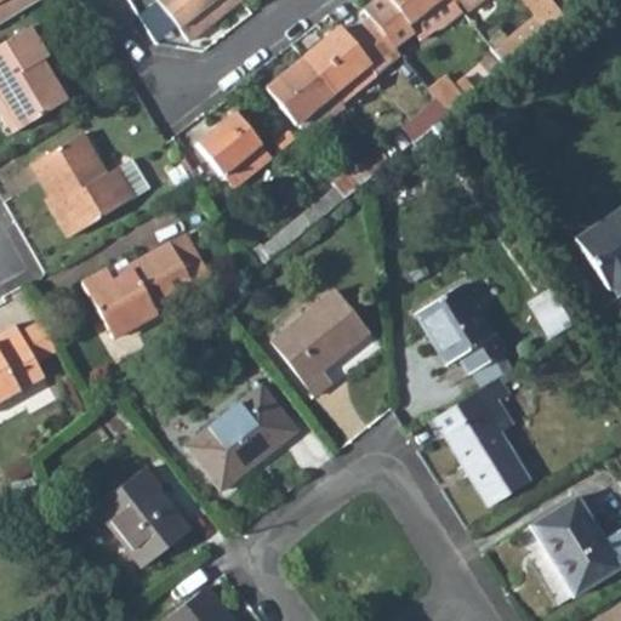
[(0,0),(0,23),(36,0),(0,0)]
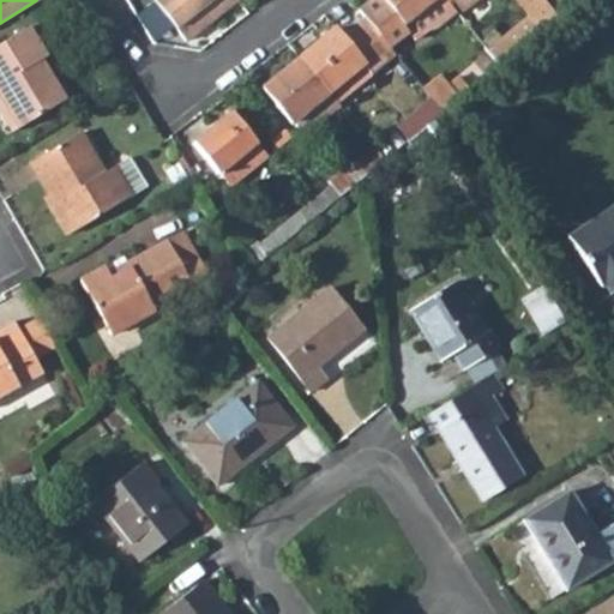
[(155,0),(154,0),(186,41),(238,0),(236,0),(155,0)]
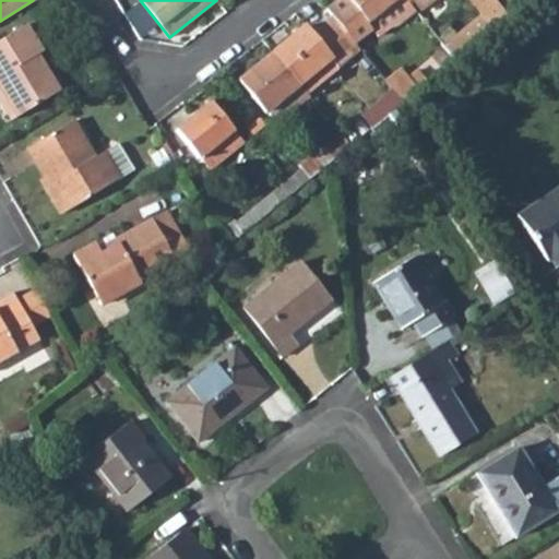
[(408,0),(337,0),(328,9),(333,16),(355,43),(372,28),(379,37),(380,38),(399,25),(416,11),(408,0)]
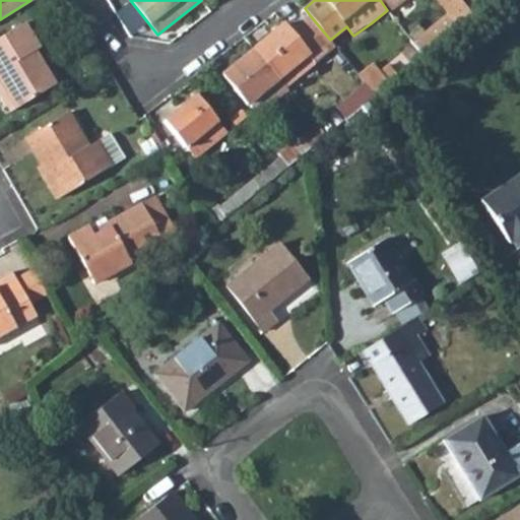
[(380,0),(387,10),(389,12),(392,9),(385,0),(380,0)]
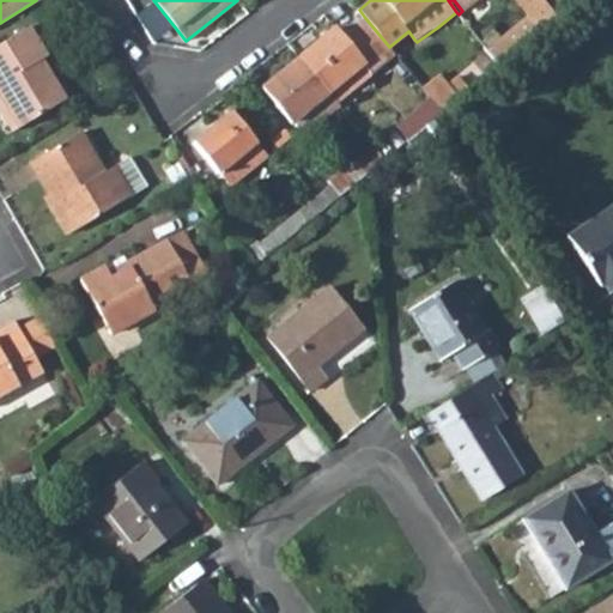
[(454,0),(462,11),(475,0),(454,0)]
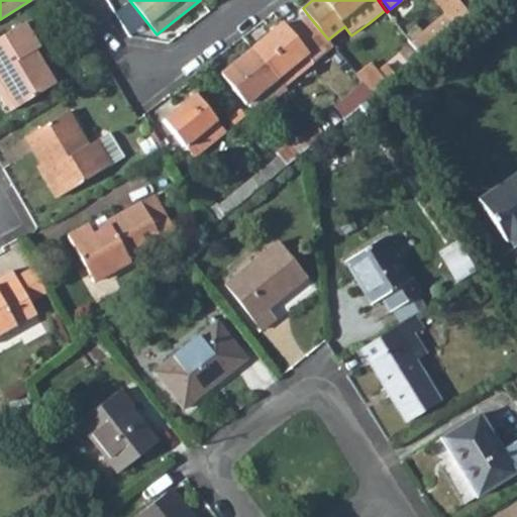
[(435,0),(447,14),(412,43),(421,55),(471,13),(459,0),(435,0)]
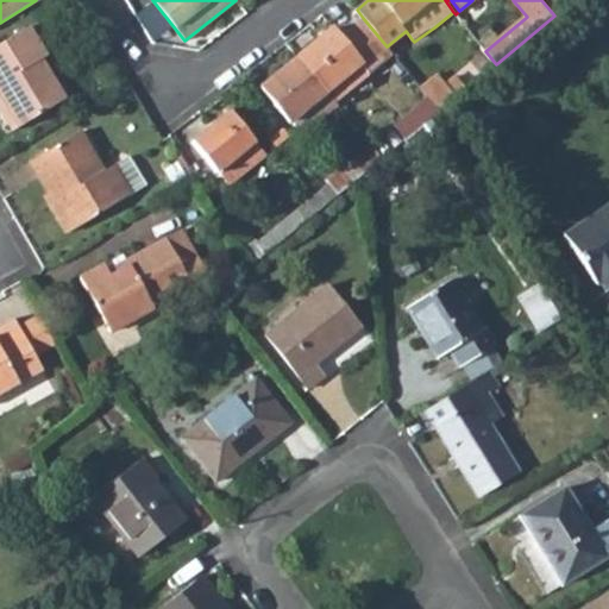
[(541,0),(554,16),(572,0),(541,0)]
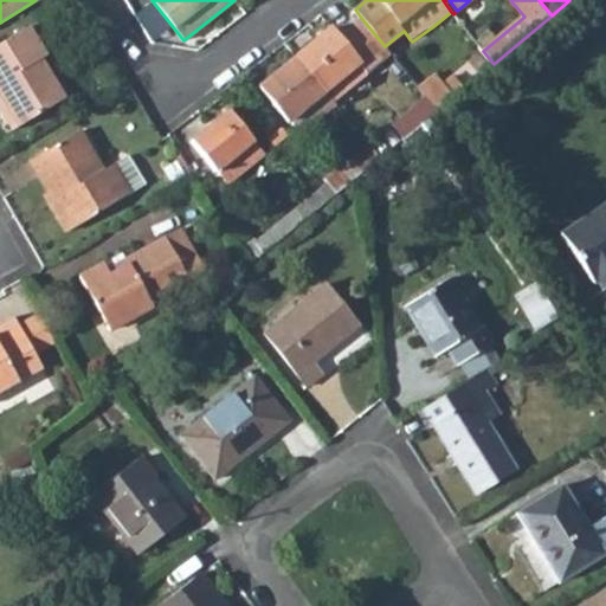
[(331,28),(296,57),(324,91),(359,63),(366,72),(391,53),(385,46),(361,18),(337,36),(331,28)]
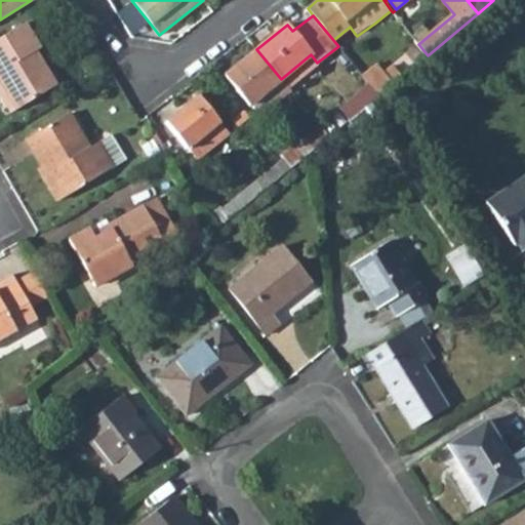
[(28,39),(18,25),(0,36),(0,97),(9,113),(52,85),(26,41),(28,39)]
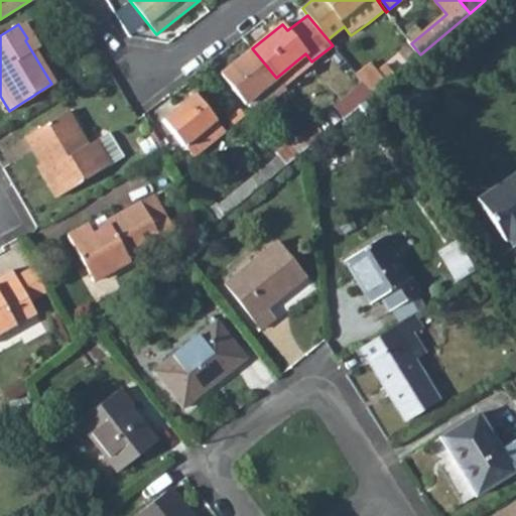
[(372,95),(420,54),(411,43),(408,40),(396,50),(399,53),(376,74),(370,67),(357,77),(372,95)]
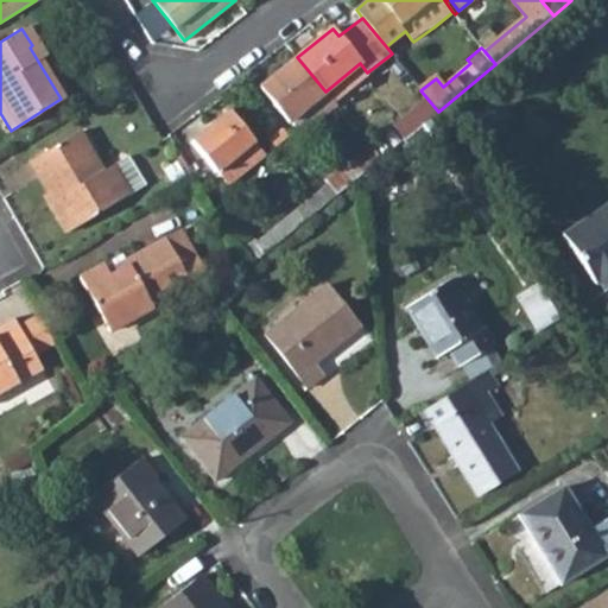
[(259,88),(289,124),(290,122),(325,93),(325,92),(297,57),(259,88)]
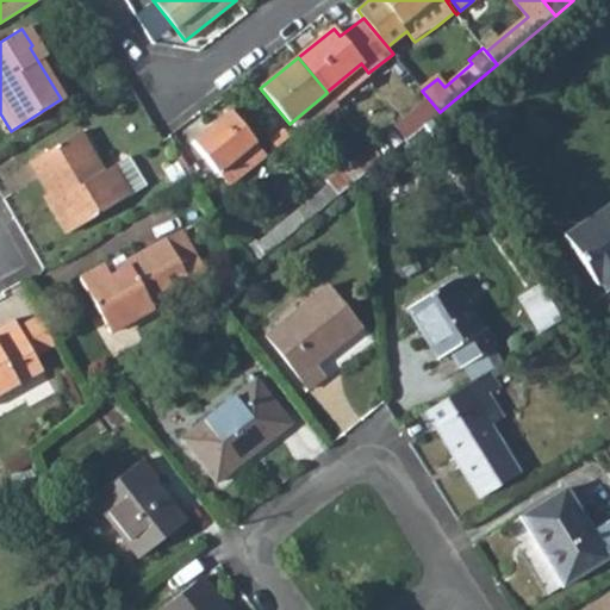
[(368,73),(361,63),(327,92),(327,93),(334,101),(368,73)]
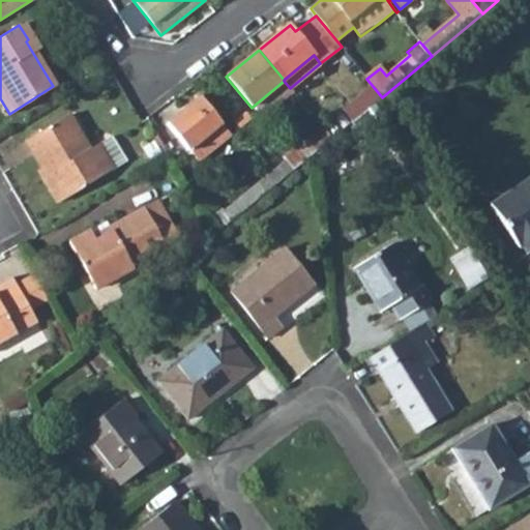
[(284,81),(253,107),(262,117),(292,91),(290,88),(284,81)]
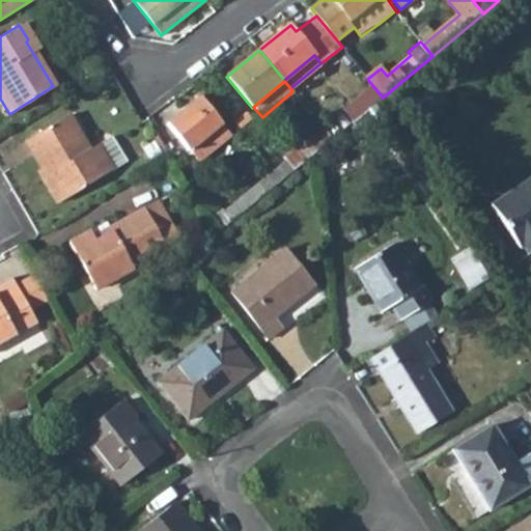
[(232,135),(200,96),(167,123),(190,150),(207,136),(217,147),(232,135)]
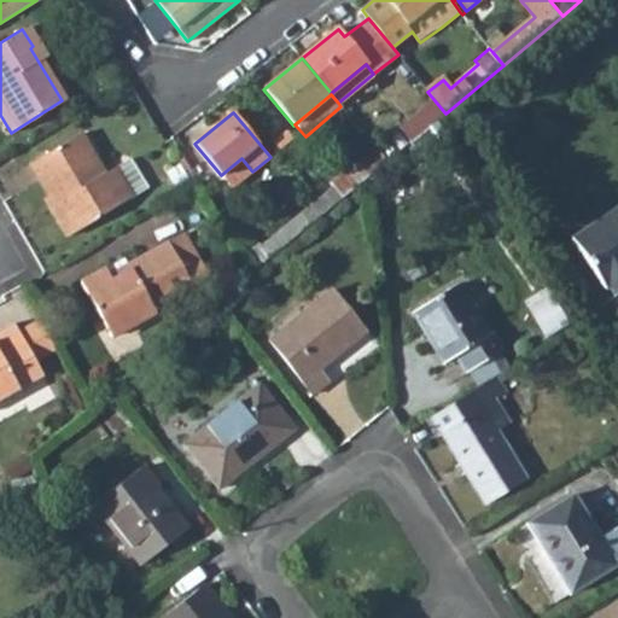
[(420,133),(409,120),(375,147),(386,161),(420,133)]
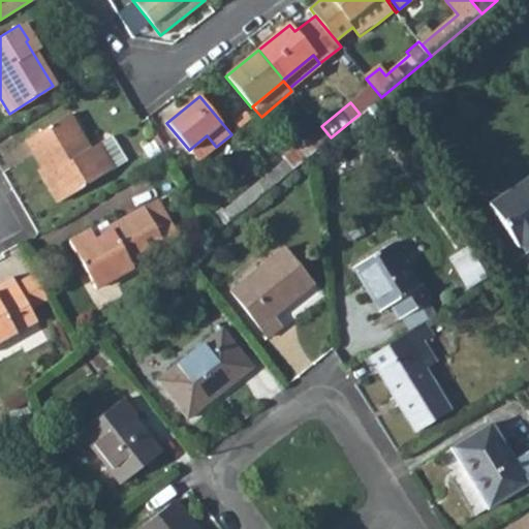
[(88,148),(68,115),(26,139),(44,169),(40,173),(56,198),(110,166),(96,143),(88,148)]
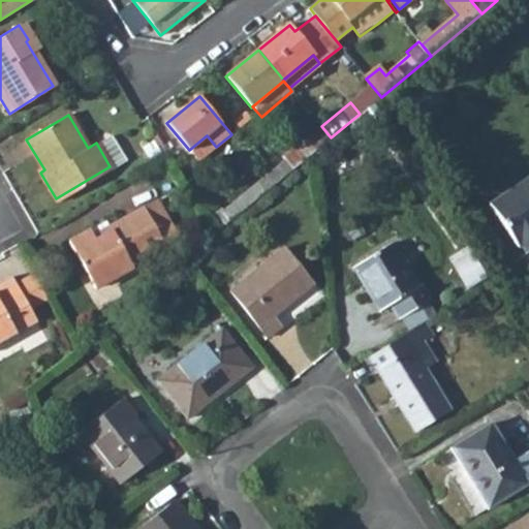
[(282,179),(314,151),(331,137),(321,126),(282,158),(284,161),(274,169),(282,179)]
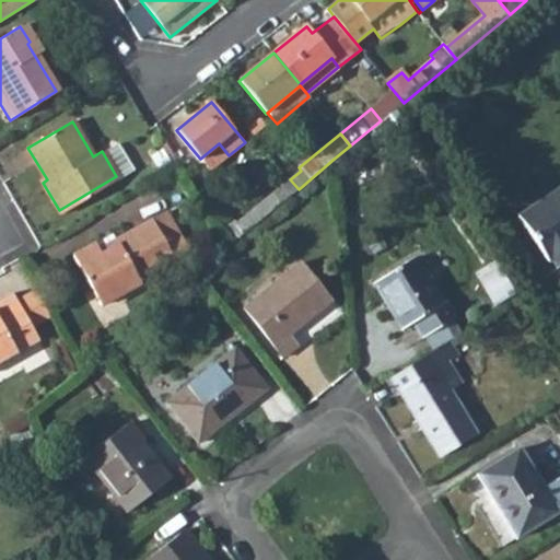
[(115,143),(102,151),(116,176),(130,167),(115,143)]
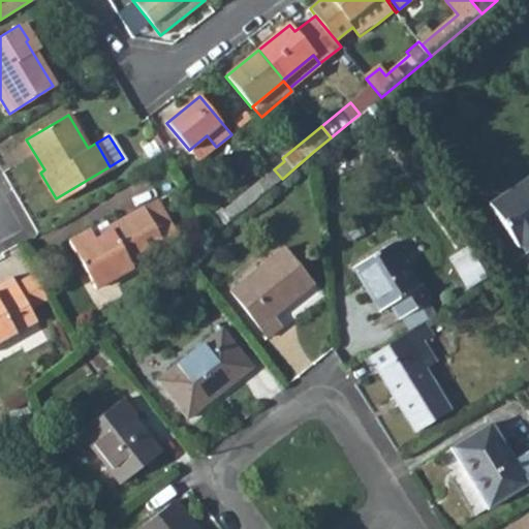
[(230,221),(282,179),(274,169),(224,212),(223,213),(230,221)]
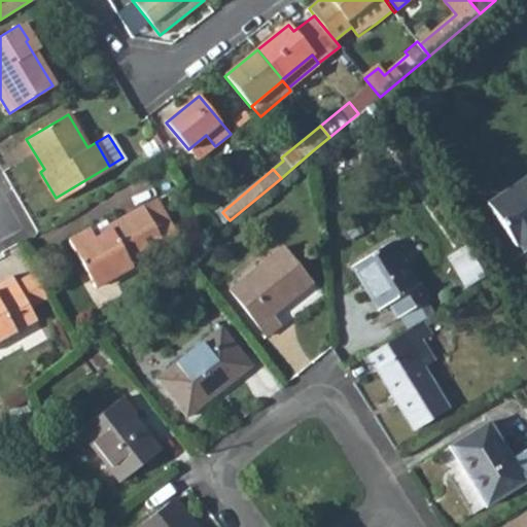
[(526,175),(489,201),(512,237),(516,235),(524,247),(526,244),(526,175)]
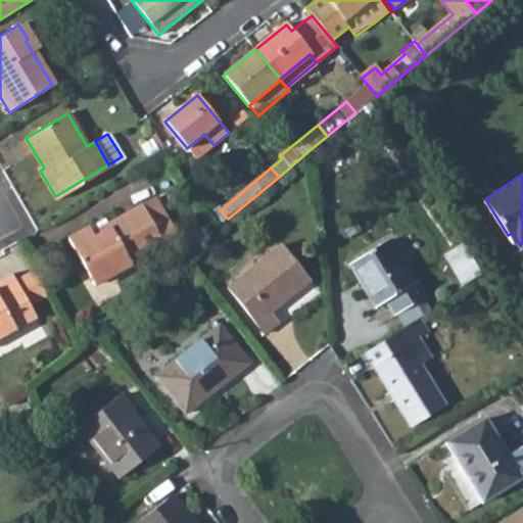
[(105,223),(101,218),(67,237),(94,283),(131,262),(128,256),(160,238),(140,202),(105,223)]
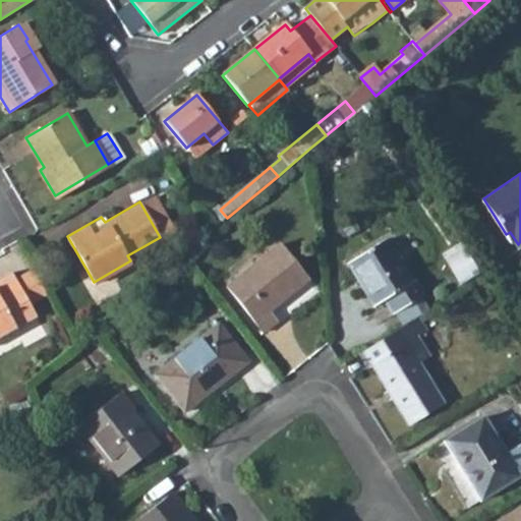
[(227,218),(220,210),(209,220),(214,229),(227,218)]
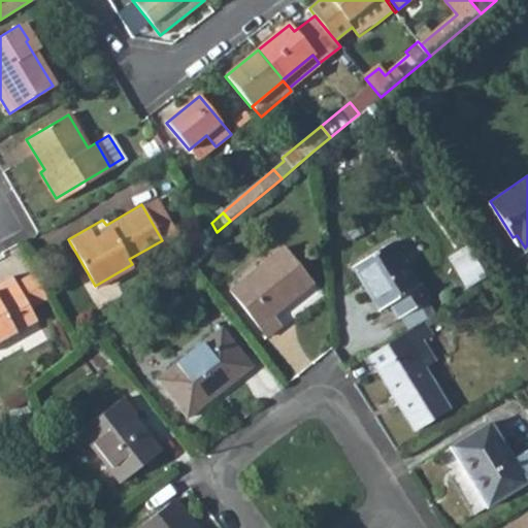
[(417,284),(389,240),(349,266),(376,309),(388,302),(397,317),(429,296),(420,283),(417,284)]
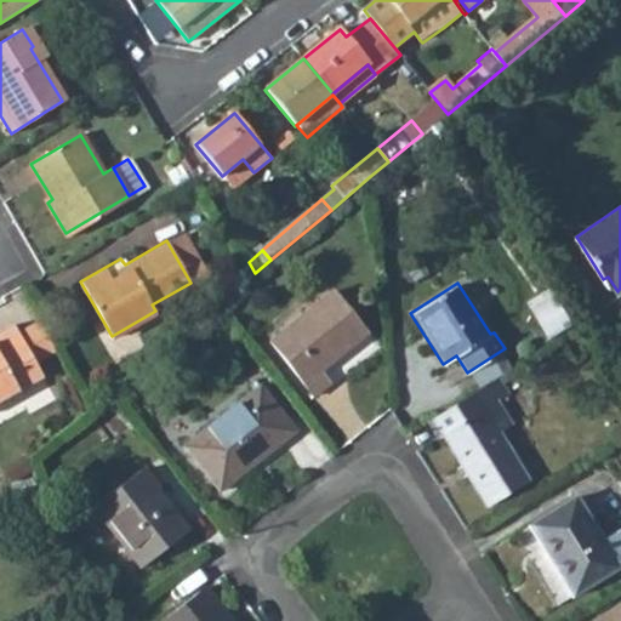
[(366,334),(334,291),(269,341),(312,394),(330,381),(320,369),(366,334)]
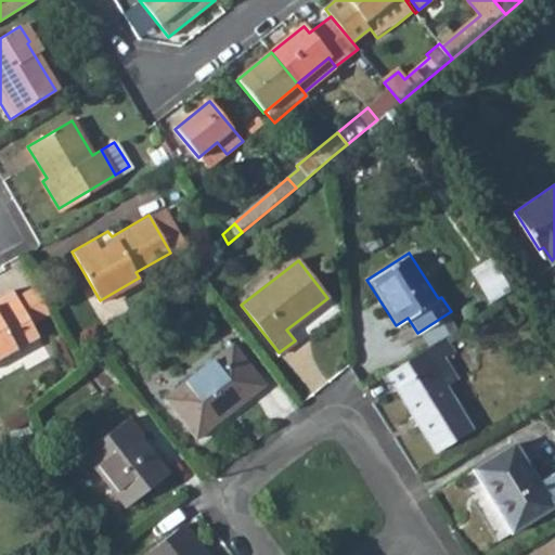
[(492,297),(512,286),(498,262),(478,273),(492,297)]
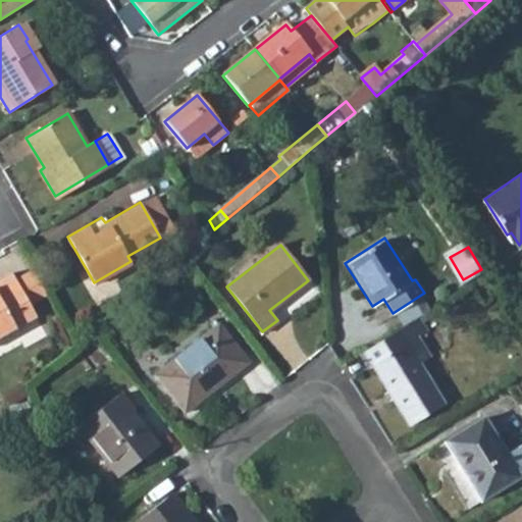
[(14,277),(30,304),(48,294),(33,267),(14,277)]
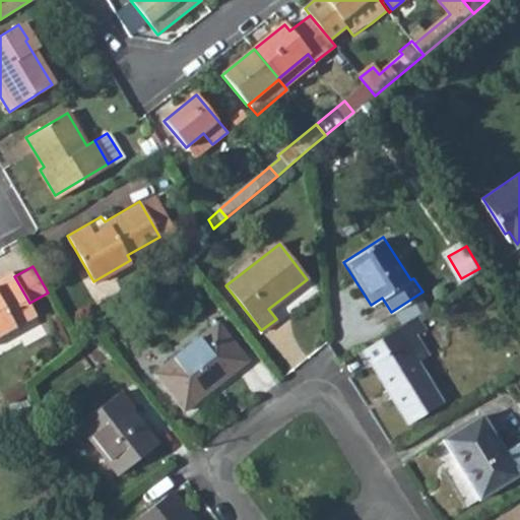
[(14,276),(10,270),(0,275),(0,334),(36,314),(29,303),(14,276)]
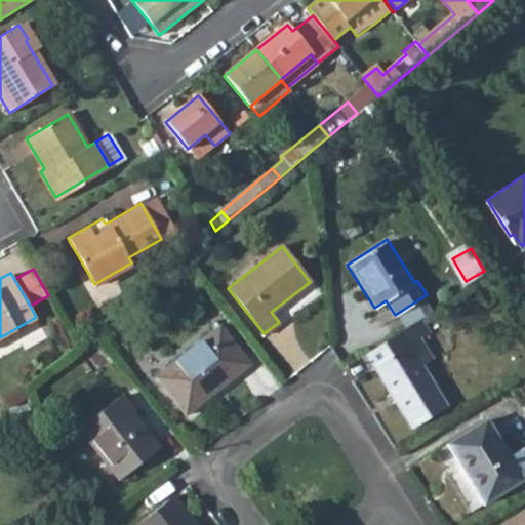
[(366,353),(411,426),(446,404),(429,377),(439,372),(418,337),(427,332),(418,320),(366,353)]
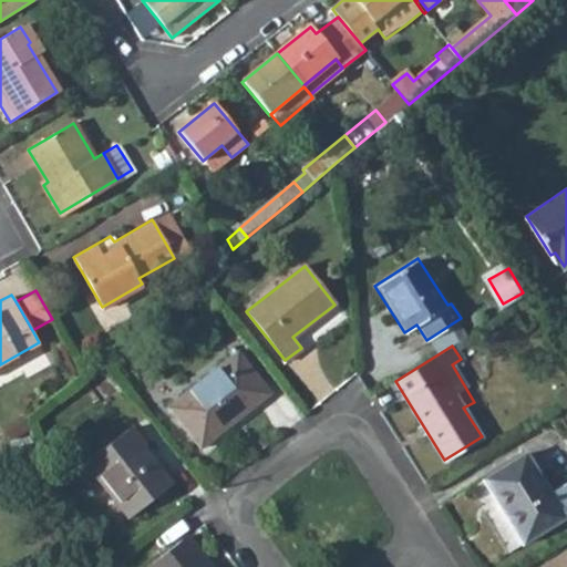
[(269,393),(237,352),(166,406),(198,449),(269,393)]
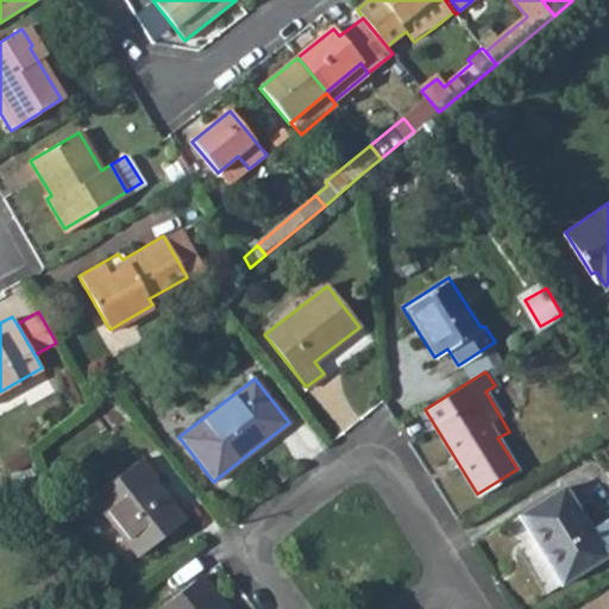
[(181,520),(136,460),(89,497),(135,556),(181,520)]
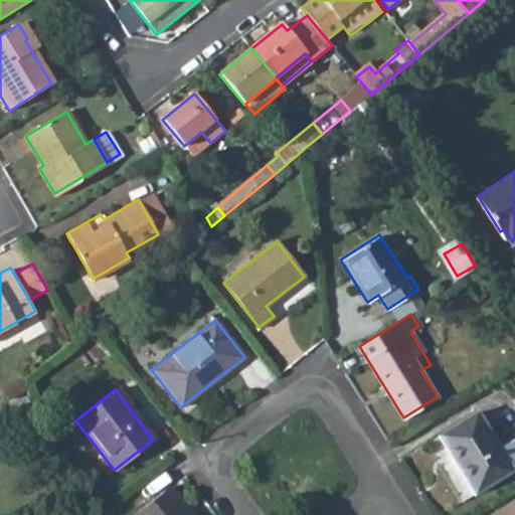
[(498,447),(477,413),(441,437),(475,494),(514,469),(514,444),(511,438),(498,447)]
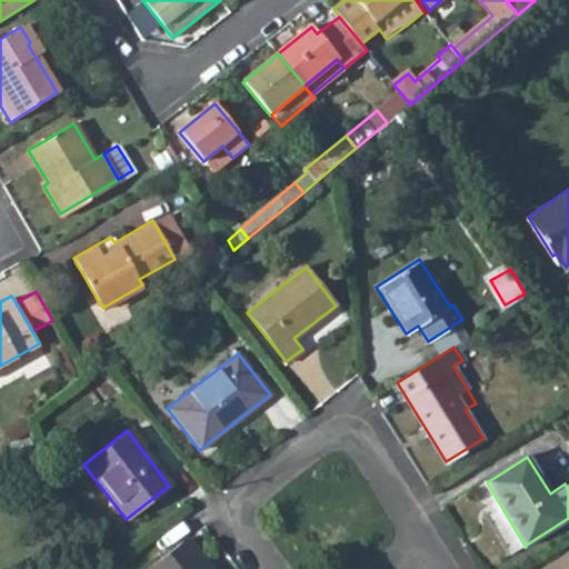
[(186,540),(149,568),(207,568),(206,568),(205,568),(200,568),(192,559),(197,555),(186,540)]
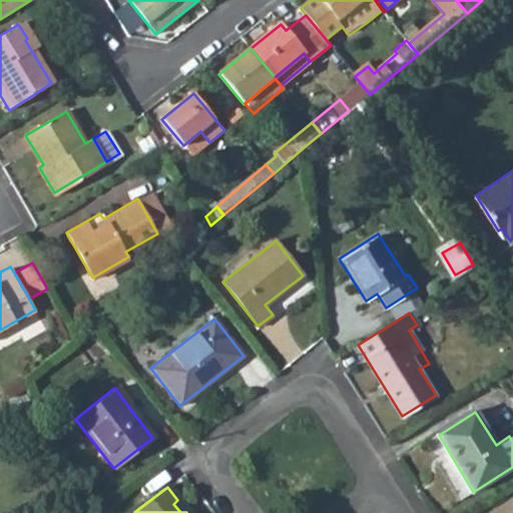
[(512,512),(512,503),(496,512),(512,512)]
